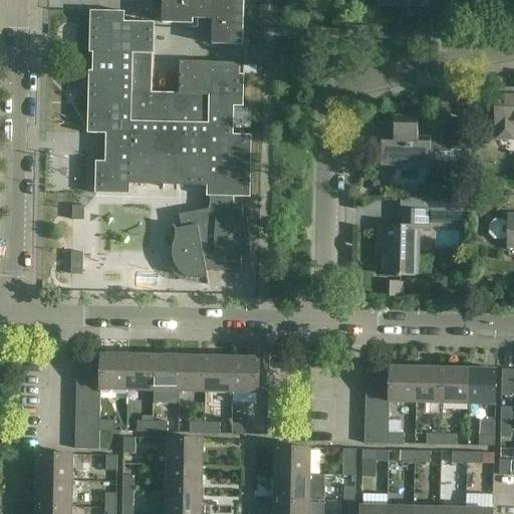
[(163,0),(163,13),(163,23),(194,24),(194,19),(214,20),(213,45),(244,46),(244,0),(163,0)]
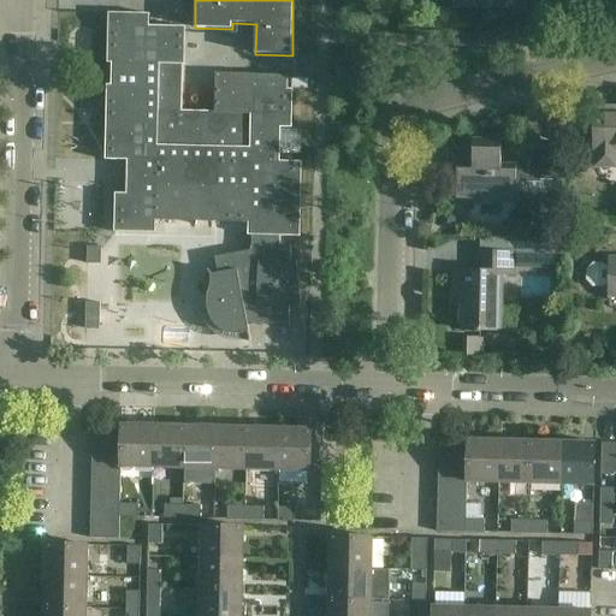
[(112,63),(112,64),(112,86),(107,86),(107,88),(108,88),(107,159),(106,159),(106,160),(129,160),(128,195),(116,194),(116,196),(117,196),(116,231),(114,231),(114,234),(138,235),(157,235),(157,219),(249,220),(249,235),(248,235),(248,236),(252,236),(252,246),(250,252),(214,258),(218,273),(212,276),(212,274),(211,272),(209,271),(208,271),(209,273),(209,274),(211,276),(211,278),(211,280),(211,284),(211,286),(209,290),(208,295),(207,300),(207,304),(208,309),(209,315),(212,320),(215,325),(219,330),(225,333),(230,335),(236,336),(242,335),(248,333),(249,343),(252,342),(247,323),(261,320),(261,324),(289,325),(290,308),(300,309),(300,311),(302,311),(297,261),(295,261),(296,264),(290,262),(291,247),(280,247),(280,237),(301,237),(301,236),(300,236),(301,165),(302,165),(302,163),(279,163),(280,129),(292,129),(292,128),(291,128),(291,92),(292,92),(294,90),(288,90),(288,76),(256,76),(255,76),(254,76),(254,75),(215,75),(215,76),(217,76),(217,113),(182,112),(183,88),(173,88),(175,65),(175,64),(112,63)]
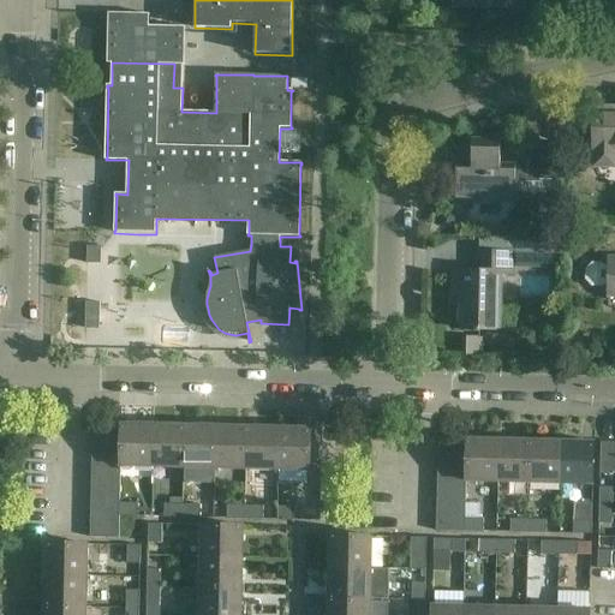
[(614,108),(596,109),(595,133),(595,151),(595,166),(614,166),(614,153),(614,151),(614,108)]
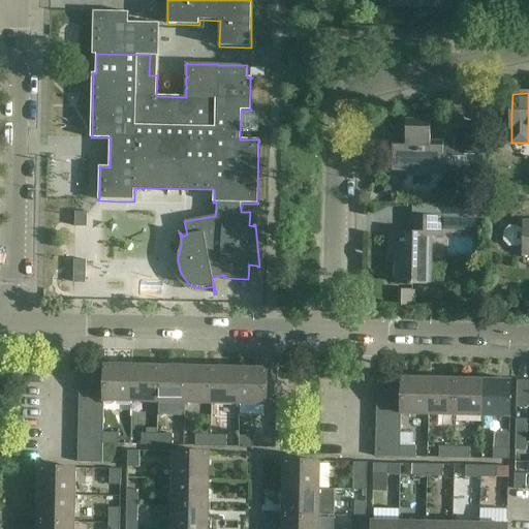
[(392,170),(412,172),(443,172),(443,142),(431,142),(431,120),(406,120),(406,142),(393,141),(392,170)]
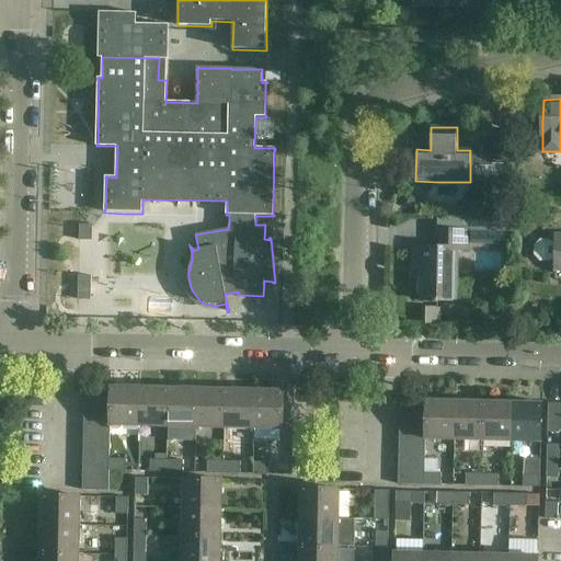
[(480,137),(479,167),(493,167),(494,164),(513,165),(513,133),(493,132),(493,137),(480,137)]
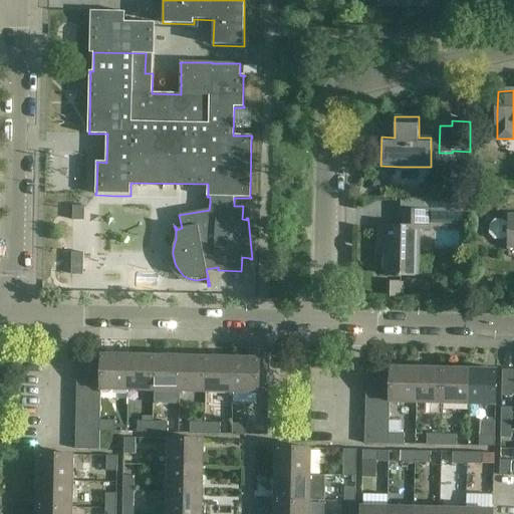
[(465,200),(421,199),(421,212),(399,212),(398,228),(379,227),(379,241),(384,241),(384,275),(397,275),(397,278),(401,278),(401,275),(418,276),(419,229),(429,230),(429,212),(465,213),(465,200)]
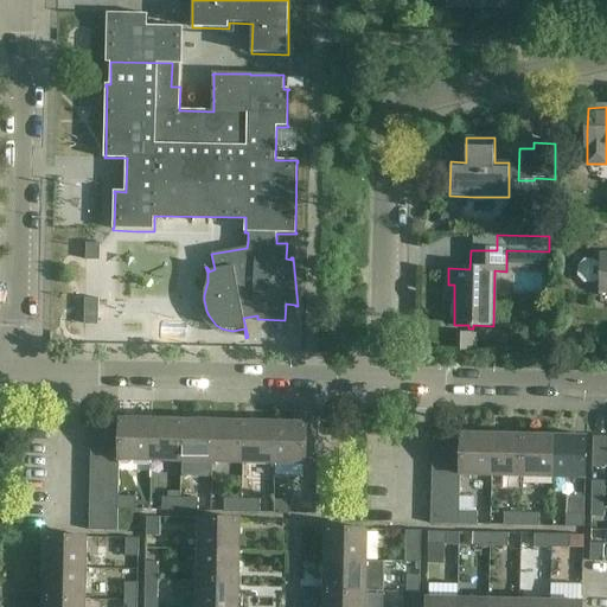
[(87,244),(87,261),(84,325),(97,325),(100,244),(87,244)]
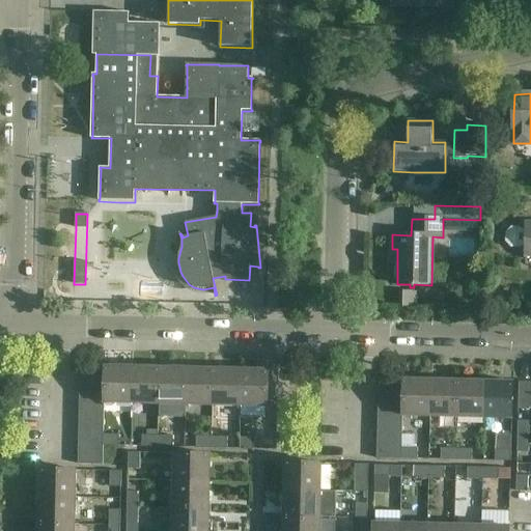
[(530,224),(526,224),(526,231),(520,228),(511,228),(506,234),(505,242),(511,248),(520,248),(526,245),(525,266),(526,266),(526,256),(530,255),(530,224)]
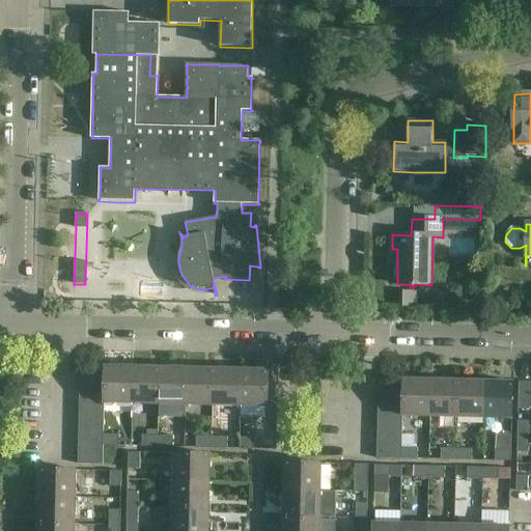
[(105,367),(105,378),(105,390),(104,403),(130,403),(131,368),(117,368),(117,367),(105,367)]
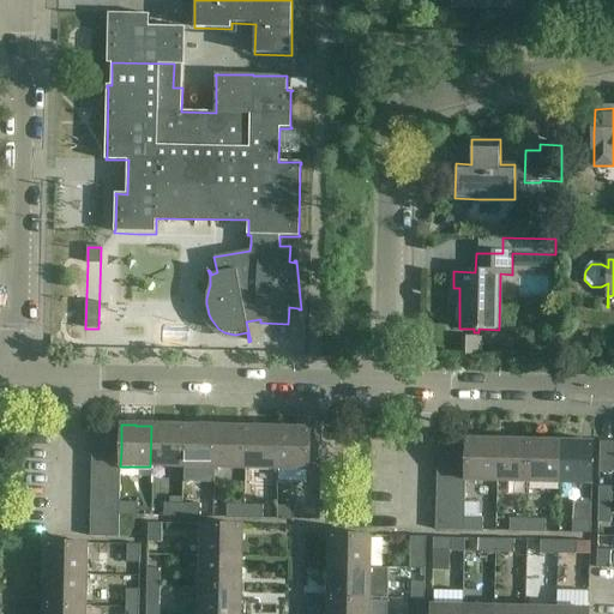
[(172,427),(151,426),(150,467),(184,468),(185,426),(172,426),(172,427)]
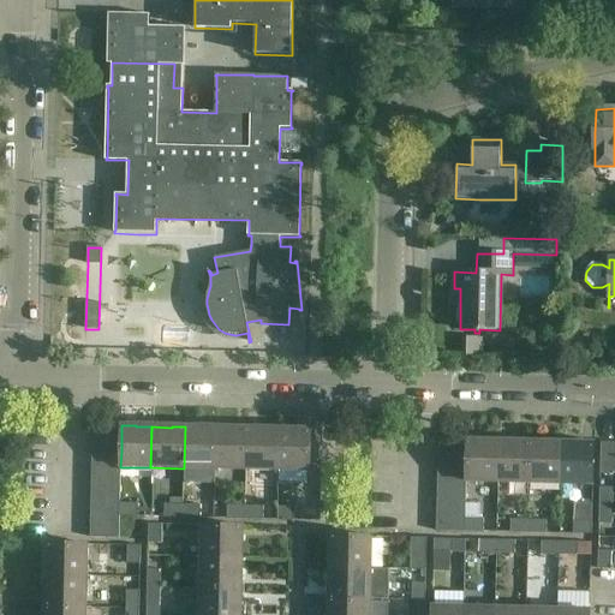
[(198,427),(185,427),(184,469),(215,469),(216,429),(198,428),(198,427)]
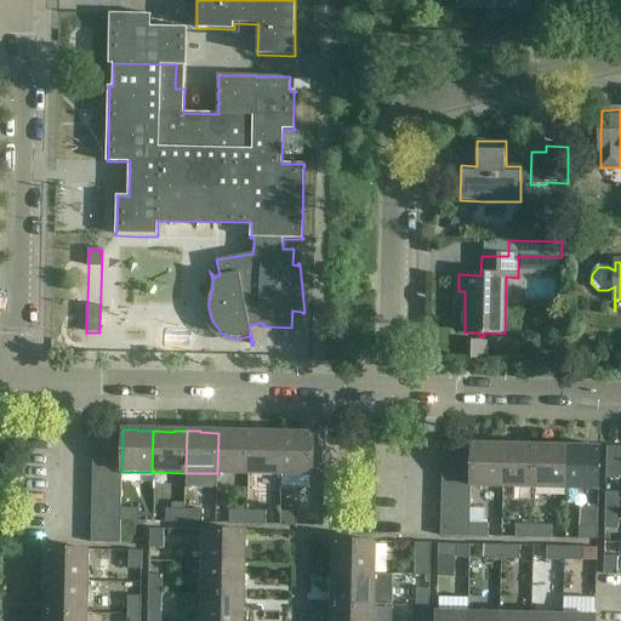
[(237,433),(218,433),(217,473),(249,474),(250,432),(237,432),(237,433)]
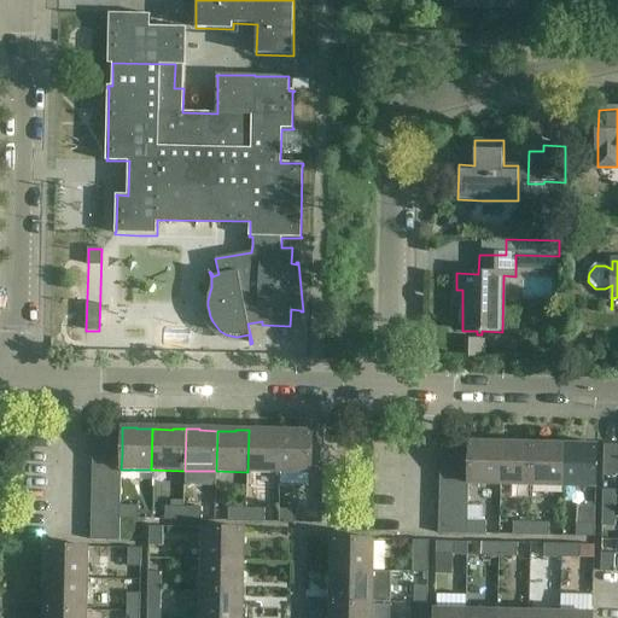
[(262,430),(249,430),(248,472),(280,473),(280,432),(262,431),(262,430)]
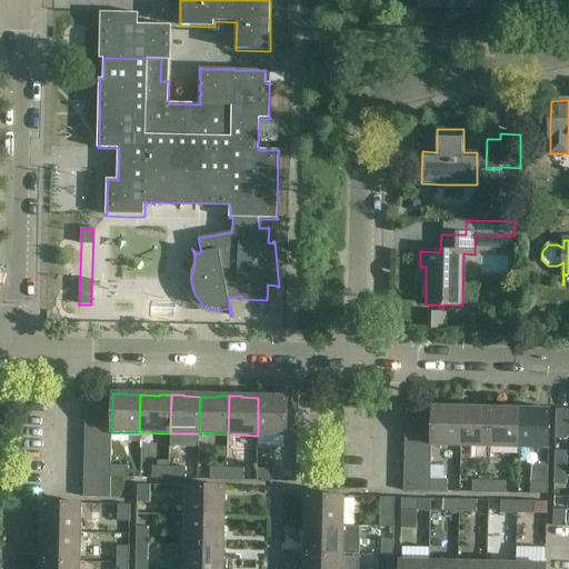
[(275,398),(258,398),(258,436),(287,436),(288,397),(275,397),(275,398)]
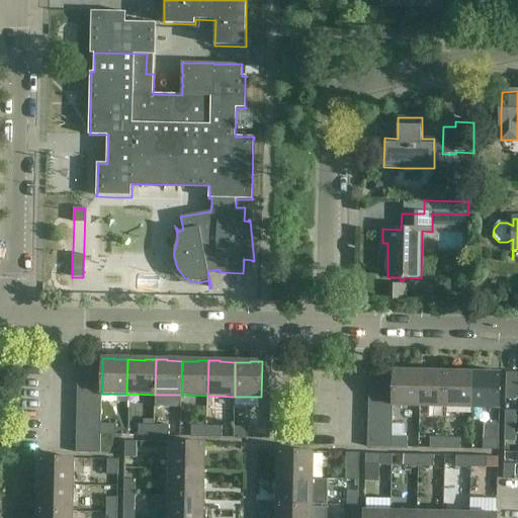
[(102,368),(78,368),(78,380),(102,380),(102,368)]
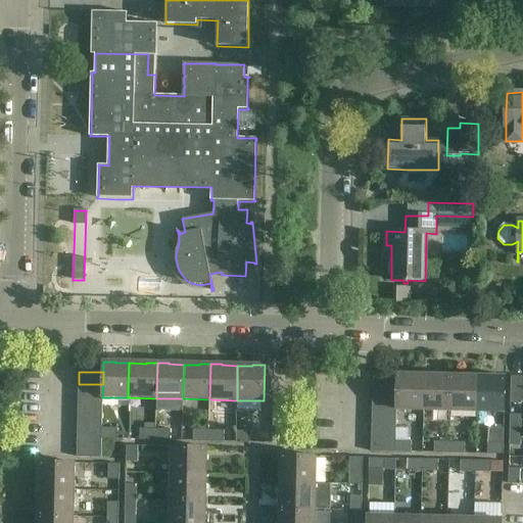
[(410,374),(397,374),(397,379),(396,392),(396,403),(396,411),(423,411),(424,376),(409,375),(410,374)]
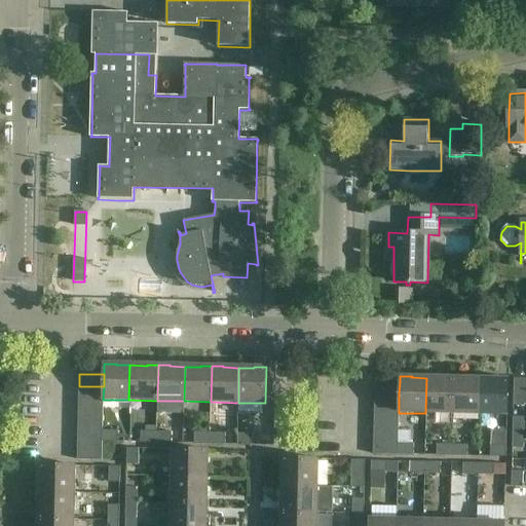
[(443,378),(426,378),(425,413),(452,414),(453,377),(443,377),(443,378)]
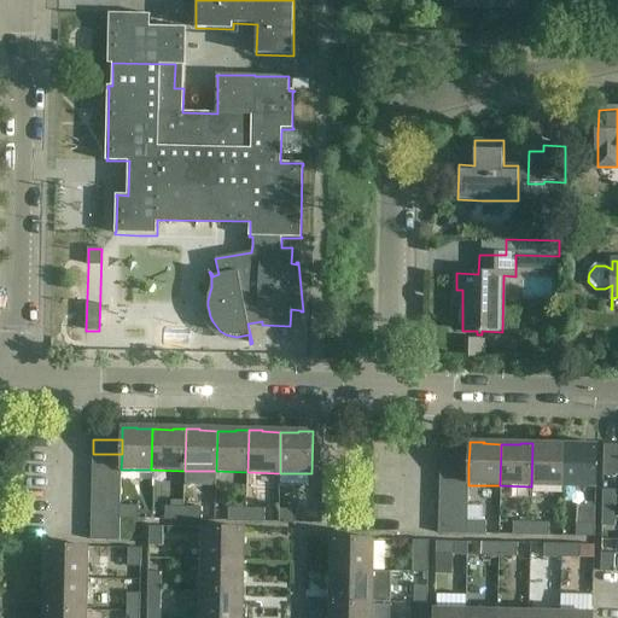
[(546,444),(532,443),(531,487),(564,488),(565,445),(546,445),(546,444)]
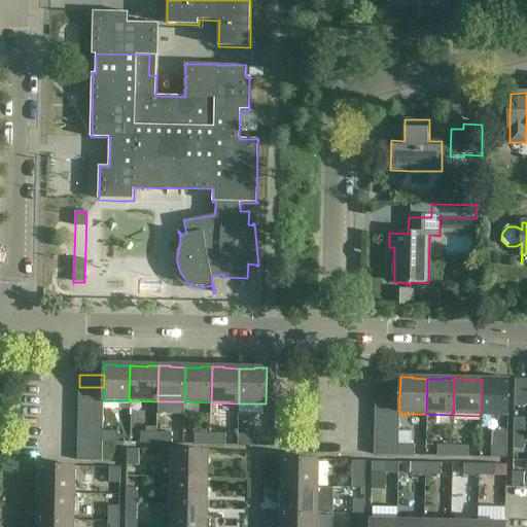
[(497,381),(482,380),(481,416),(507,416),(508,379),(497,379),(497,381)]
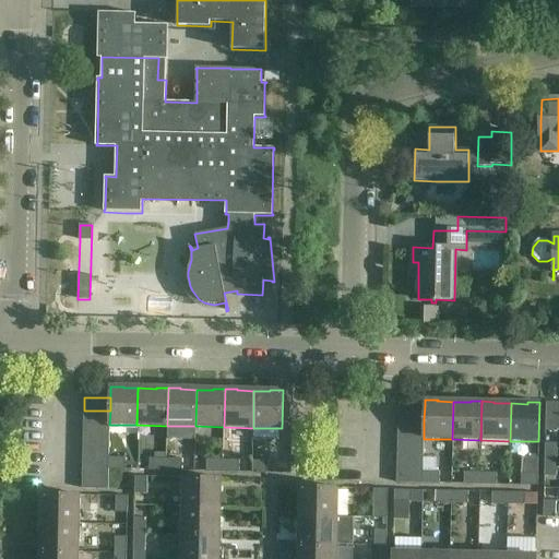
[(558,402),(546,402),(545,431),(558,431),(558,402)]
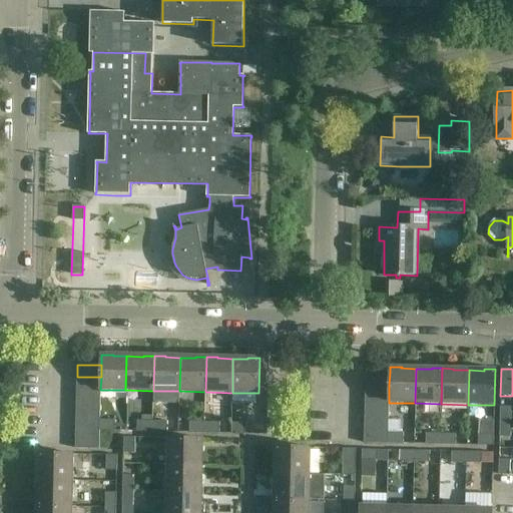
[(390,372),(366,371),(366,384),(389,385),(390,372)]
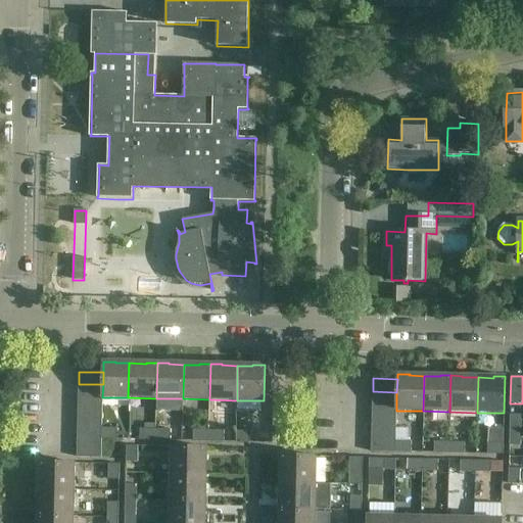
[(103,384),(79,384),(79,396),(102,397),(103,384)]
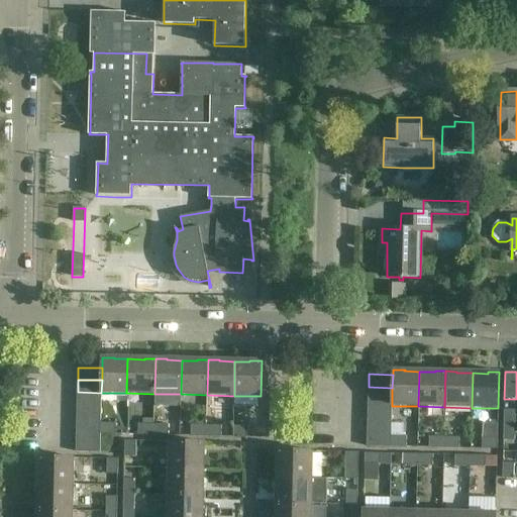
[(392,388),(369,387),(368,398),(392,399),(392,388)]
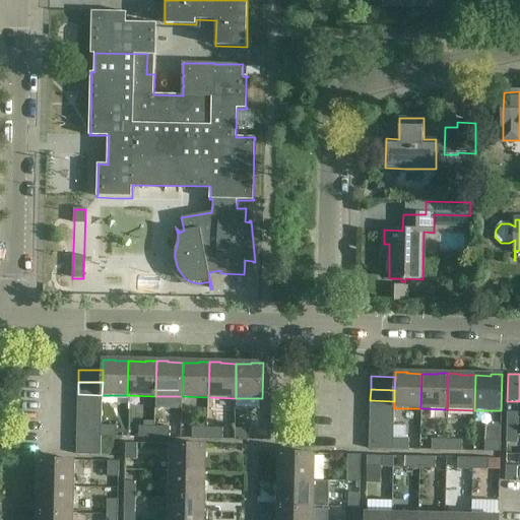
[(102,395),(78,394),(77,406),(102,407),(102,395)]
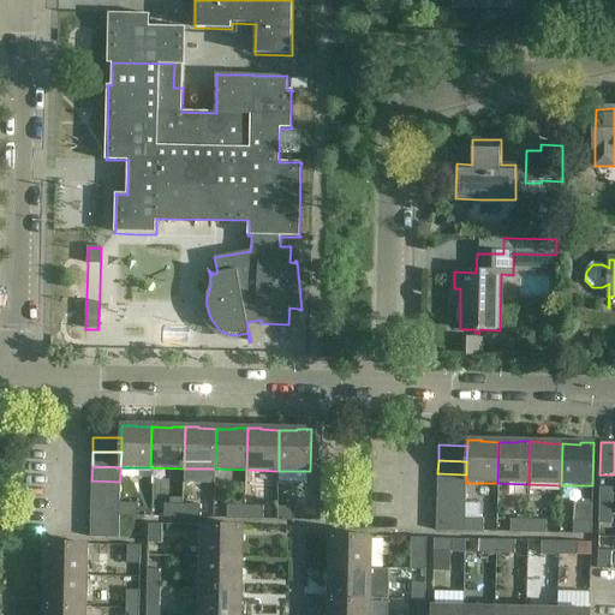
[(266,475),(267,490),(291,489),(290,473),(266,475)]
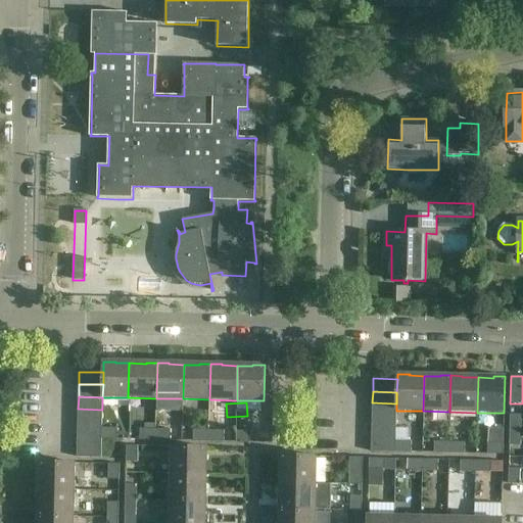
[(396,403),(372,402),(372,415),(396,415),(396,411),(396,403)]
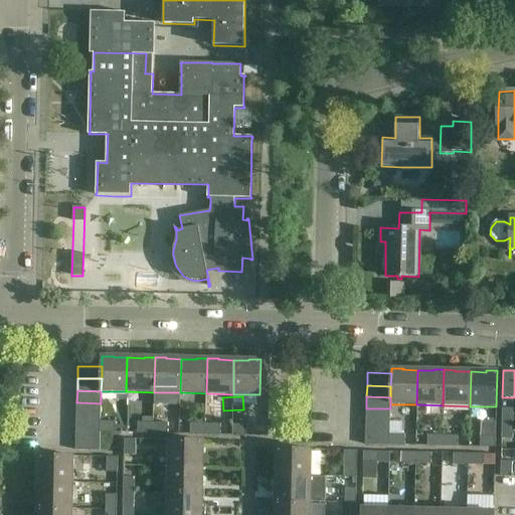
[(101,403),(76,402),(76,414),(100,415),(101,403)]
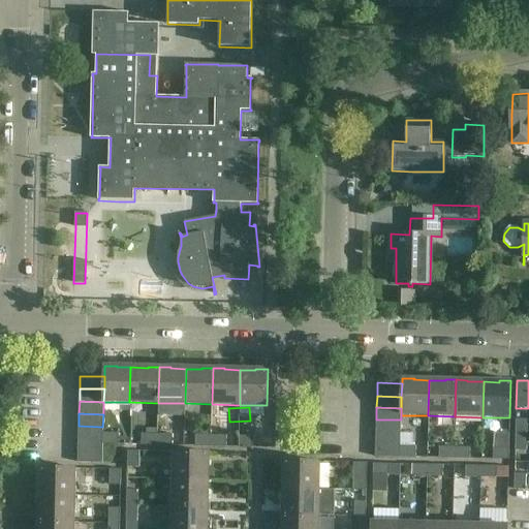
[(401,419),(376,419),(376,433),(400,433),(401,419)]
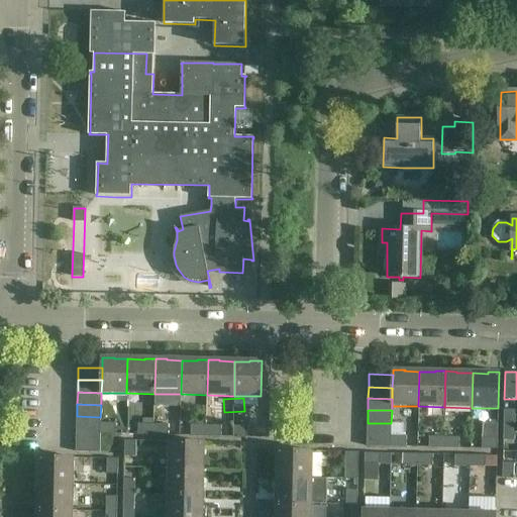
[(515,411),(504,411),(504,426),(515,426),(515,411)]
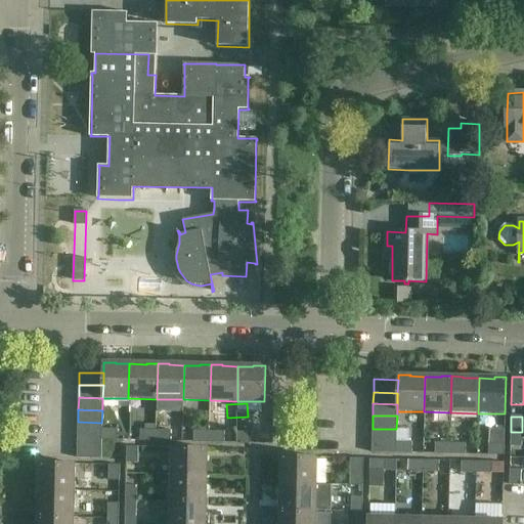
[(101,423),(78,422),(78,434),(101,435),(101,430),(101,423)]
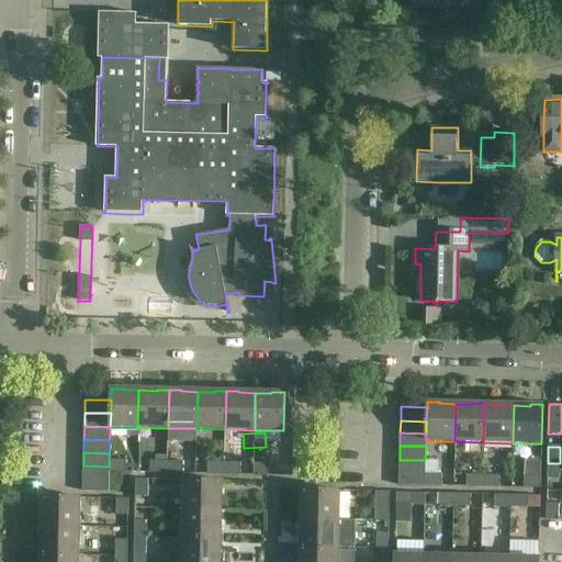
[(425,460),(400,460),(400,472),(425,473),(425,460)]
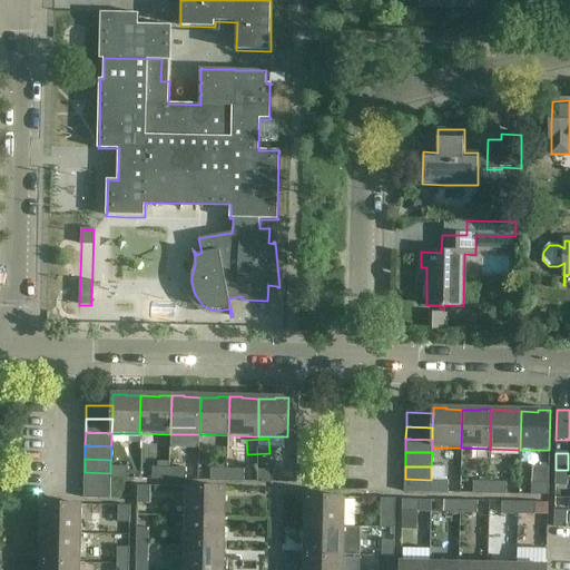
[(110,468),(110,473),(110,479),(128,479),(128,468),(110,468)]
